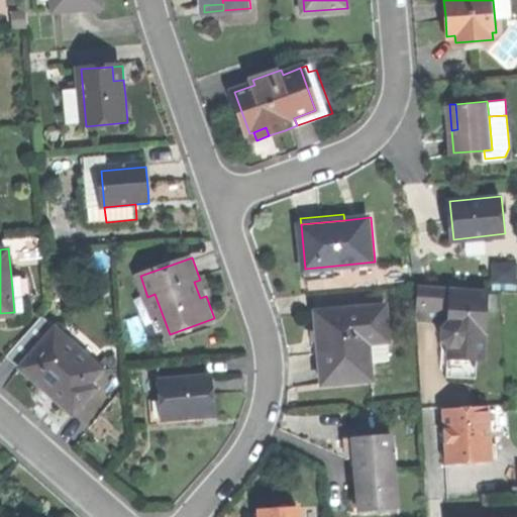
[(346,274),(345,265),(305,269),(306,278),(346,274)]
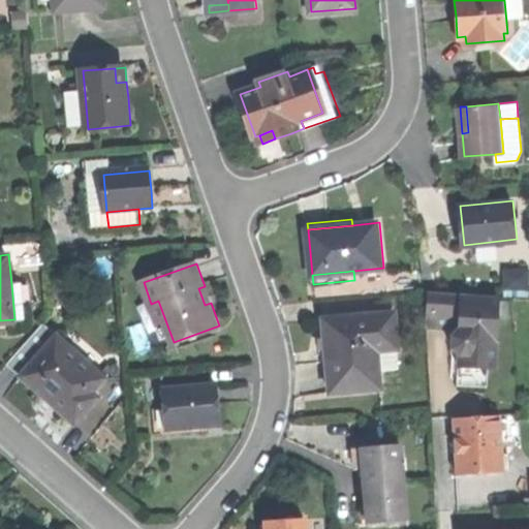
[(503,288),(527,289),(527,271),(504,271),(503,288)]
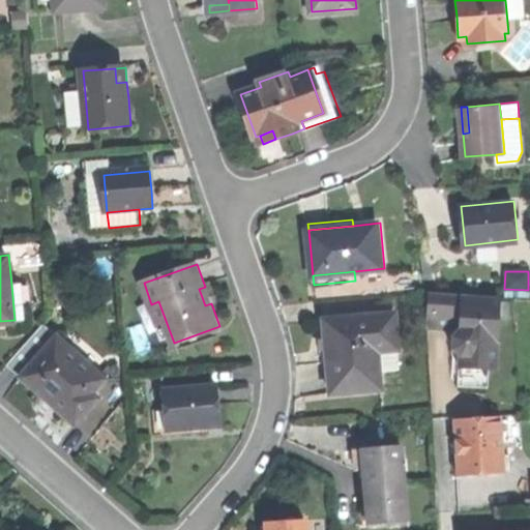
[(21,284),(11,285),(15,320),(25,319),(21,284)]
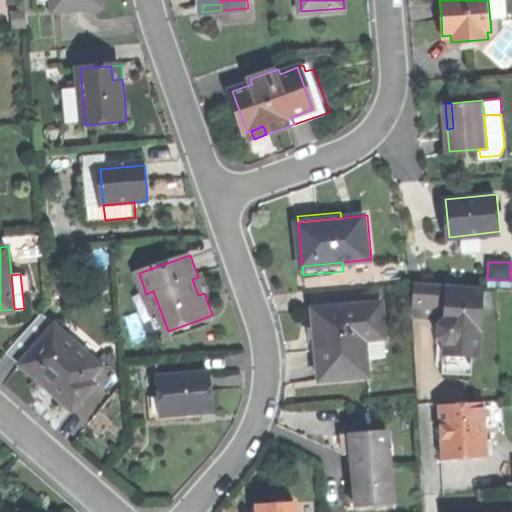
[(201,285),(198,277),(192,279),(198,295),(204,293),(201,285)]
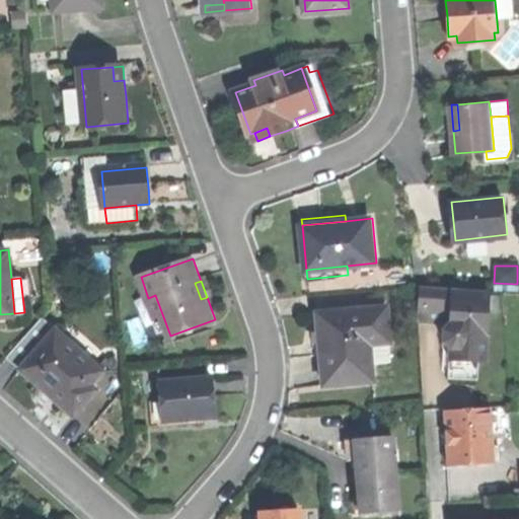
[(434,307),(452,307),(453,289),(421,288),(420,318),(433,318),(434,307)]
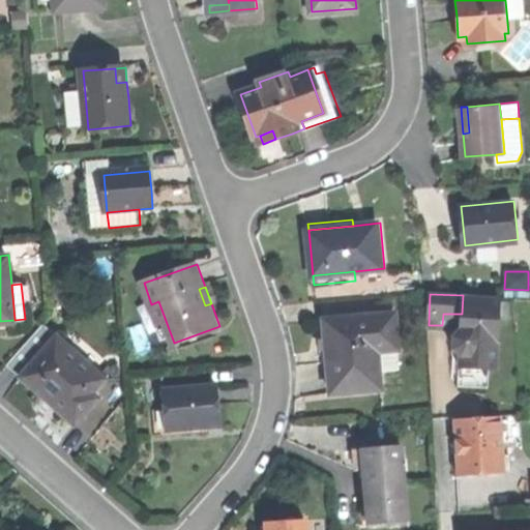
[(461,339),(500,340),(501,296),(463,295),(462,314),(462,326),(462,331),(461,339)]
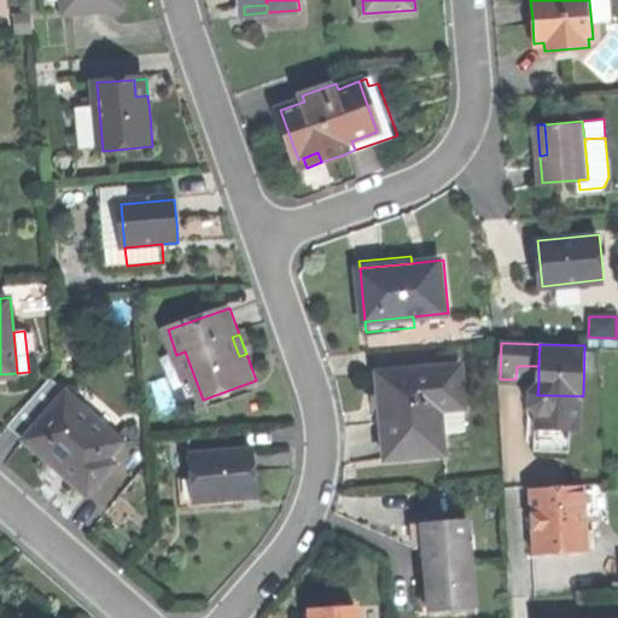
[(194,402),(203,400),(185,351),(176,355),(194,402)]
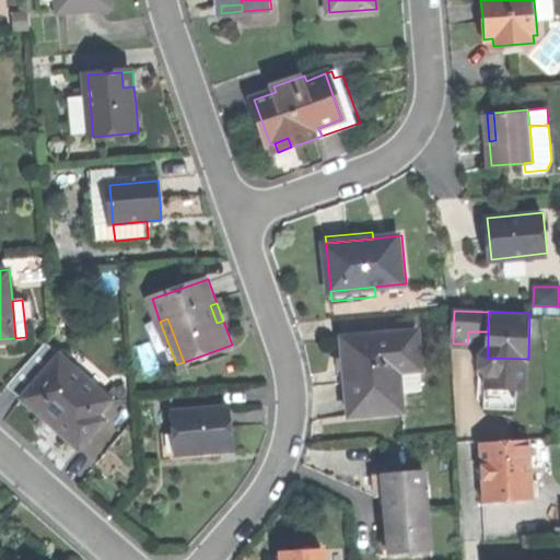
[(419,331),(343,338),(347,375),(351,416),(404,411),(403,394),(400,372),(420,370),(422,370),(419,331)]
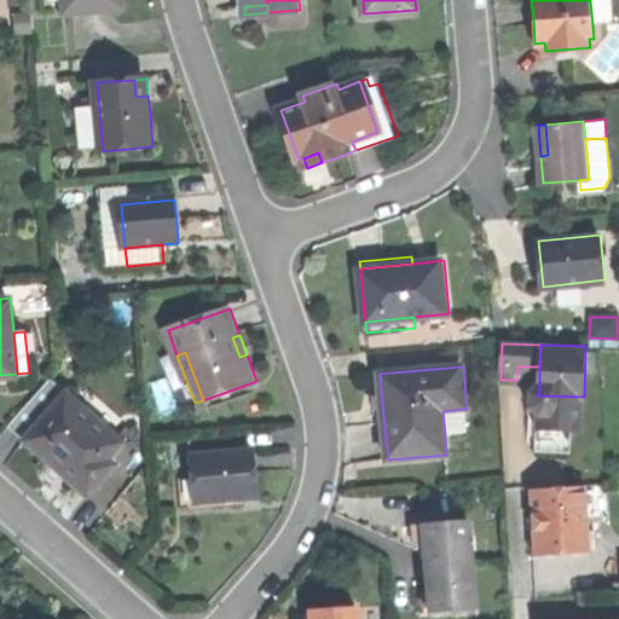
[(516,380),(539,381),(539,366),(518,366),(516,380)]
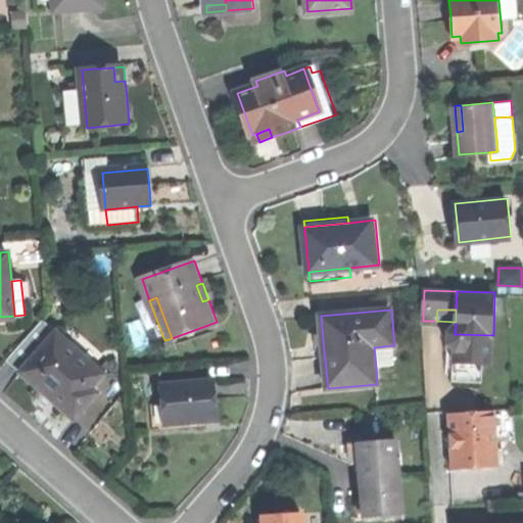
[(47,392),(76,419),(101,392),(94,386),(105,374),(58,331),(22,370),(47,392)]
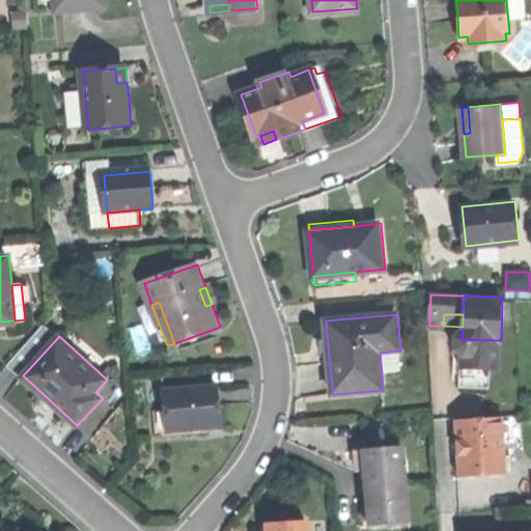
[(500,366),(501,340),(462,339),(462,347),(462,356),(462,365),(491,366),(500,366)]
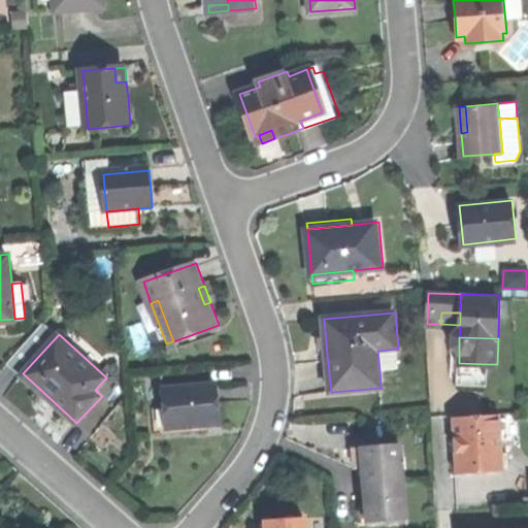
[(398,369),(396,349),(377,351),(380,371),(398,369)]
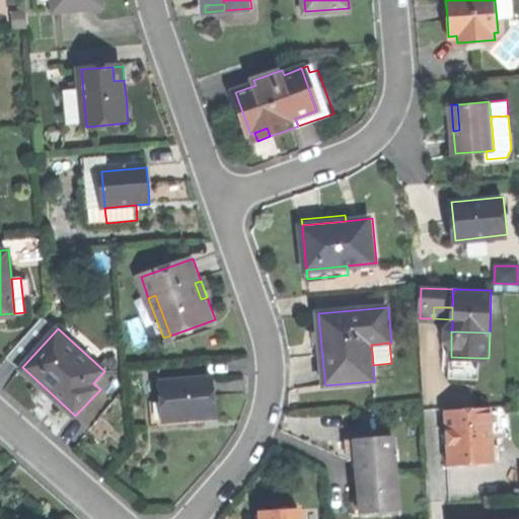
[(478,375),(479,358),(451,357),(450,375),(478,375)]
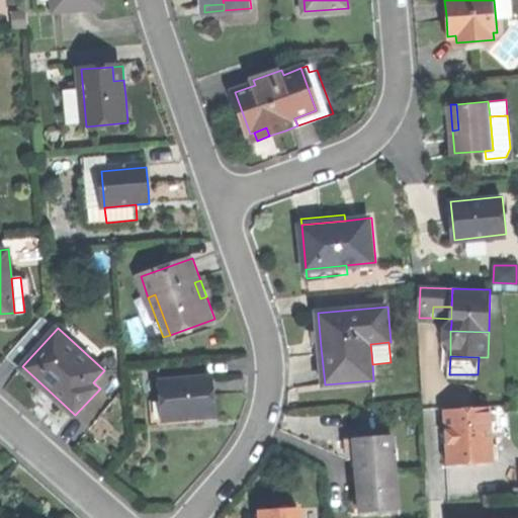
[(224,376),(162,381),(164,399),(166,419),(209,415),(227,413),(226,394),(224,376)]
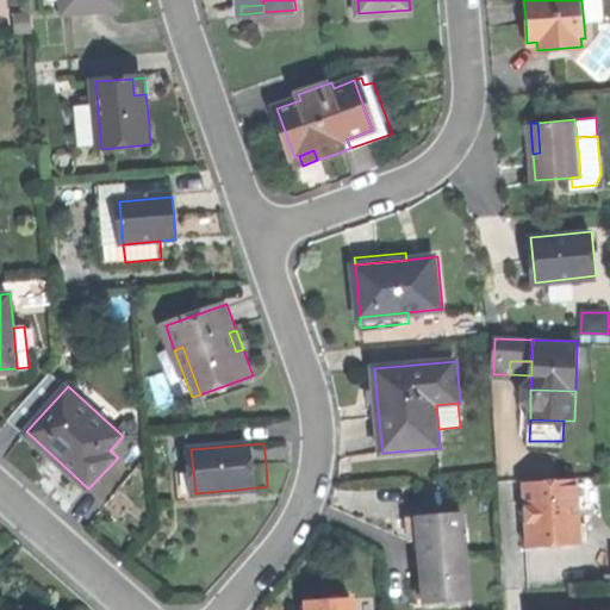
[(247,496),(247,489),(195,493),(193,470),(181,471),(184,502),(247,496)]
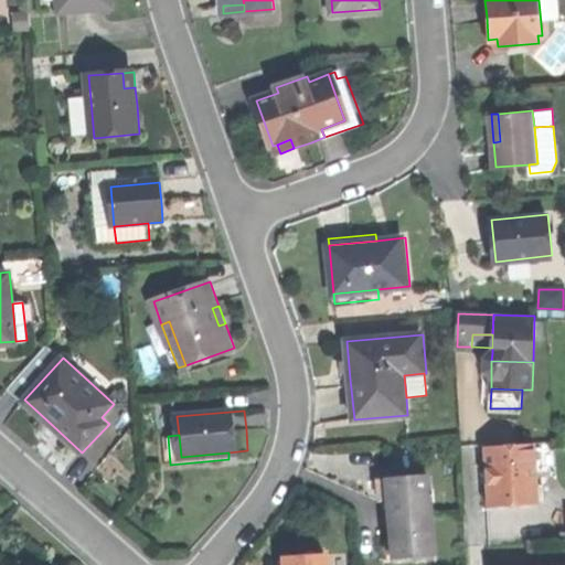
[(489,477),(491,505),(536,502),(536,497),(535,482),(532,443),(487,446),(489,477)]
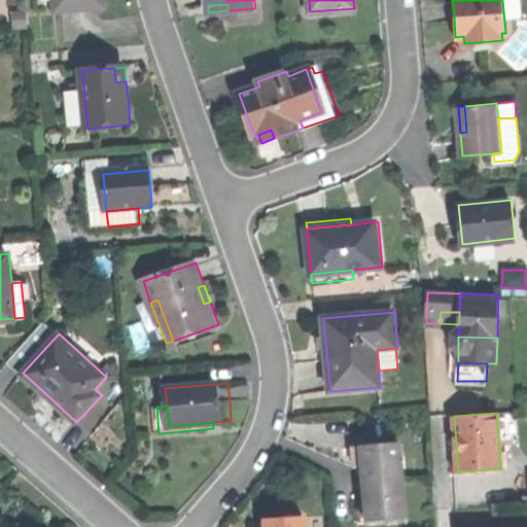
[(364,482),(403,479),(400,442),(361,446),(363,464),(364,482)]
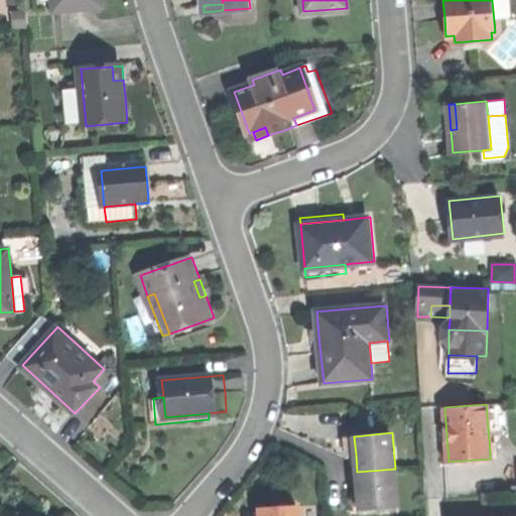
[(497,439),(489,440),(490,454),(498,453),(497,439)]
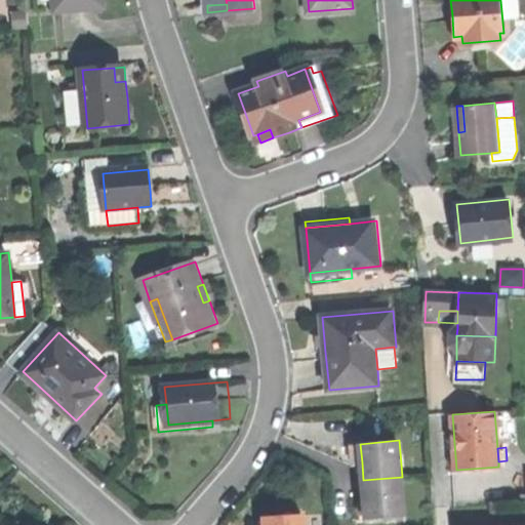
[(405,512),(402,477),(363,480),(365,497),(366,515),(405,512)]
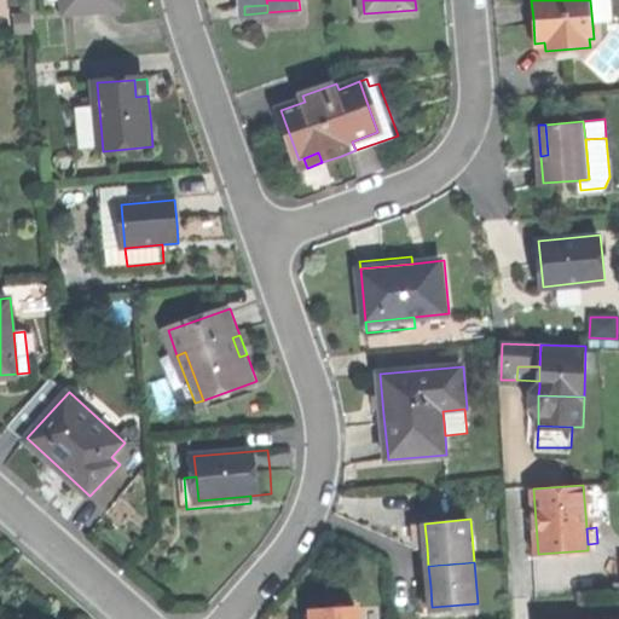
[(312,618),(357,618),(357,607),(312,609),(312,618)]
